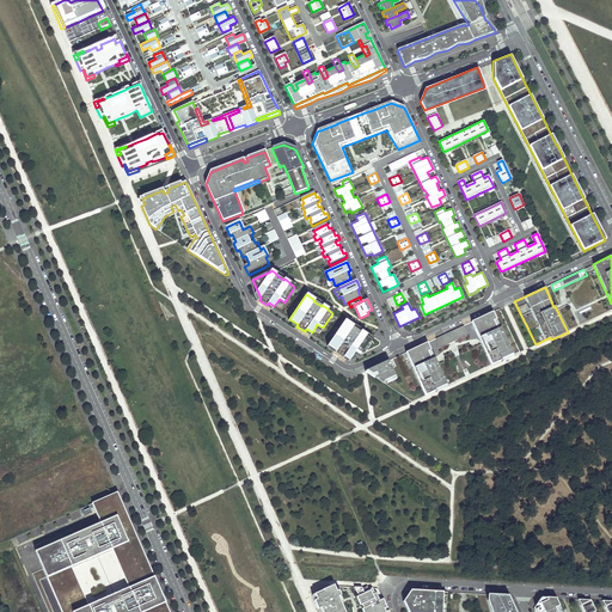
[(493,312),(471,322),(475,330),(478,329),(482,337),(479,338),(484,349),(488,348),(491,355),(489,356),(491,361),(494,361),(495,365),(502,361),(501,360),(513,355),(508,346),(506,341),(501,329),(497,330),(494,322),(496,320),(493,312)]
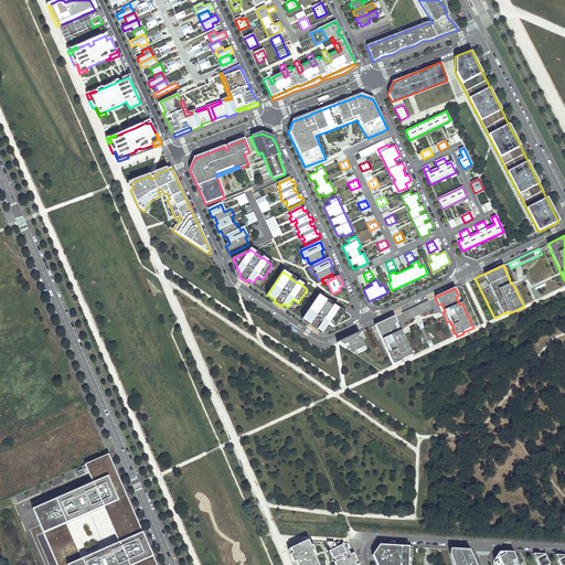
[(326,300),(319,296),(304,319),(302,320),(310,326),(317,330),(322,333),(323,332),(328,326),(332,329),(333,327),(343,313),(344,311),(340,308),(339,309),(333,306),(334,304),(327,299),(326,300)]
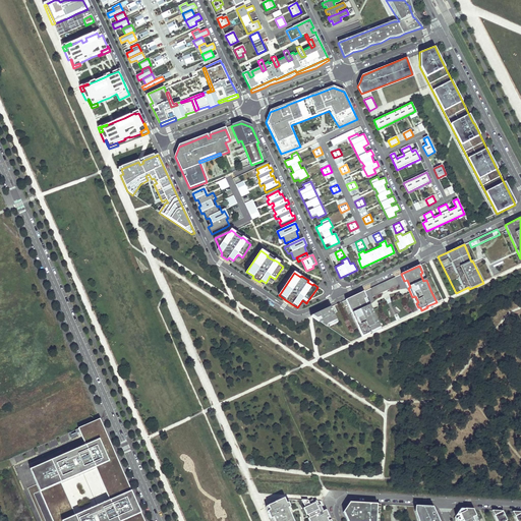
[(387,282),(390,289),(399,285),(395,278),(390,280),(389,281),(387,282)]
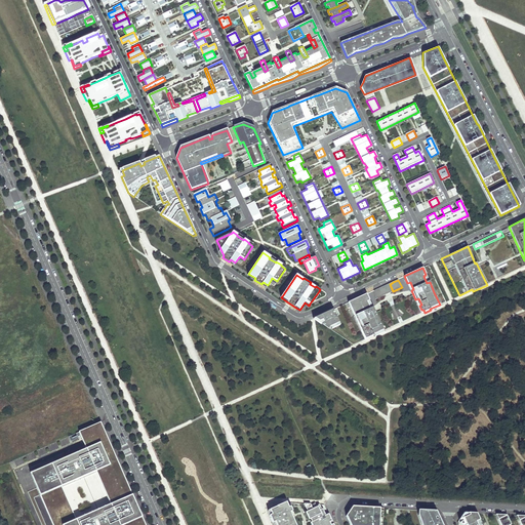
[(389,284),(374,291),(375,295),(386,290),(386,294),(391,292),(389,284)]
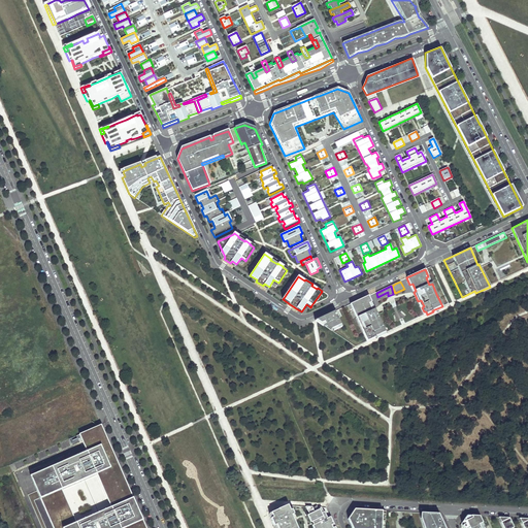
[(388,292),(377,297),(377,301),(388,296),(388,292)]
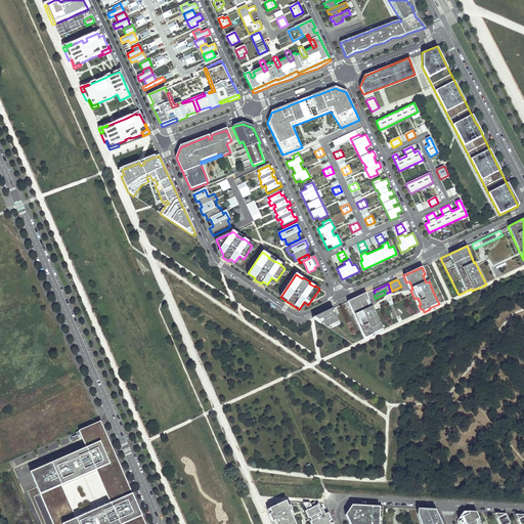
[(366,294),(348,303),(351,309),(353,308),(357,315),(354,316),(357,323),(360,322),(363,329),(361,330),(364,336),(366,335),(367,338),(374,335),(373,335),(383,330),(373,307),(369,308),(366,301),(369,300),(366,294)]
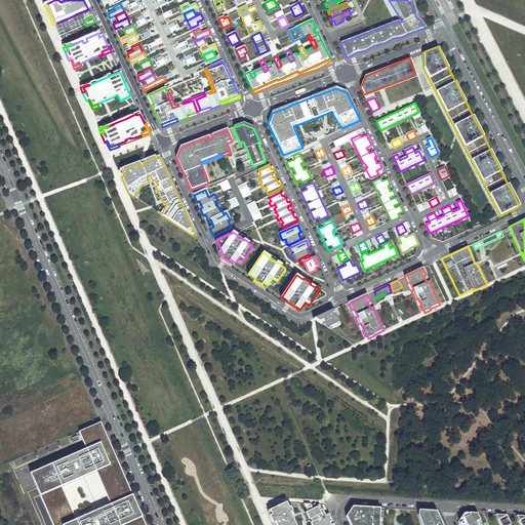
[(418,298),(415,299),(421,314),(425,313),(423,310),(421,310),(419,306),(421,305),(418,298)]
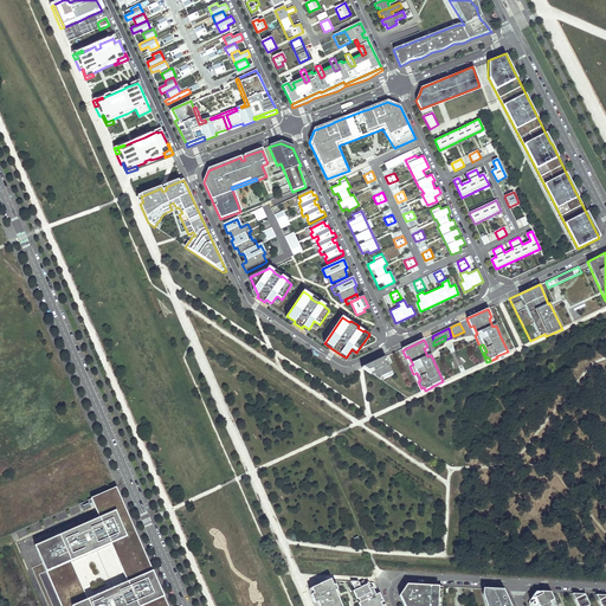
[(373,374),(379,379),(392,373),(385,359),(363,368),(373,374)]
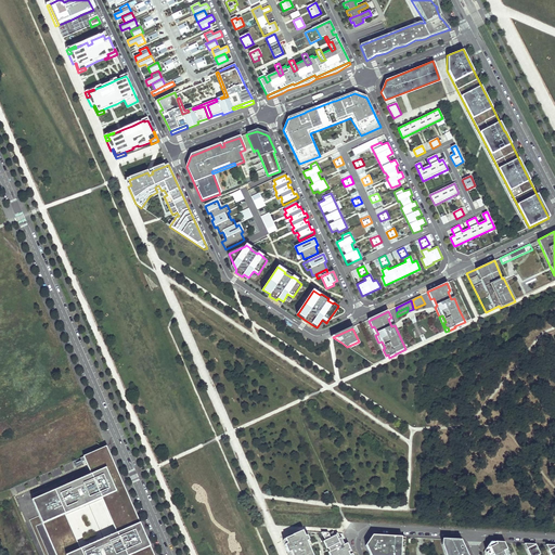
[(382,341),(378,343),(386,359),(389,358),(388,355),(386,356),(383,349),(385,348),(382,341)]
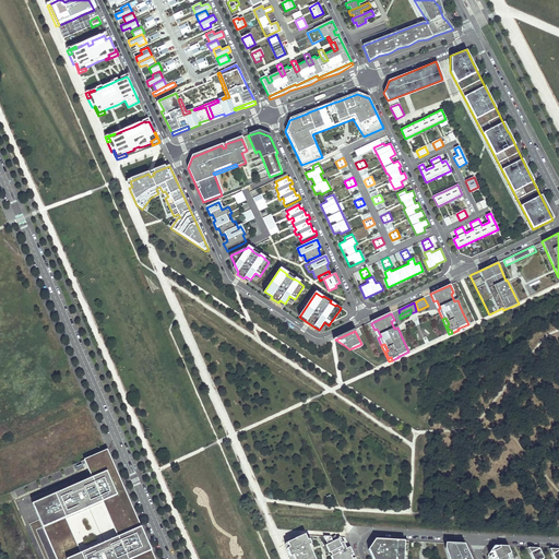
[(96,487),(59,503),(57,498),(49,501),(48,498),(33,504),(57,558),(117,558),(116,556),(128,550),(132,558),(151,550),(144,535),(122,485),(107,450),(84,460),(96,487)]
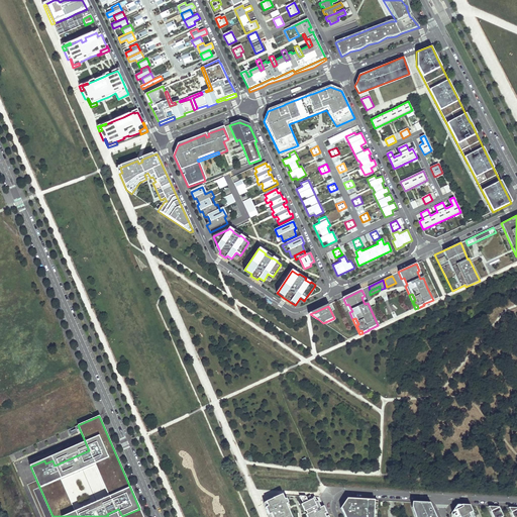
[(291,516),(282,495),(266,502),(268,507),(266,508),(269,515),(271,514),(272,516),(291,516)]
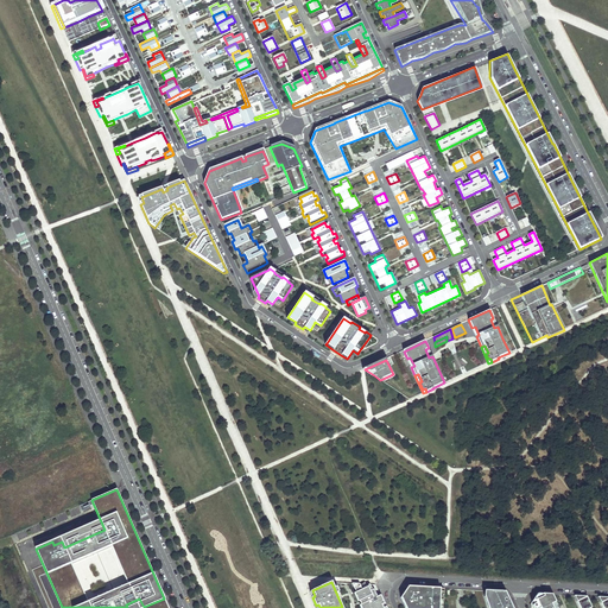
[(386,607),(381,596),(372,600),(371,597),(369,596),(374,594),(369,584),(361,588),(359,584),(352,583),(356,594),(354,595),(358,603),(359,602),(361,606),(360,607),(386,607)]
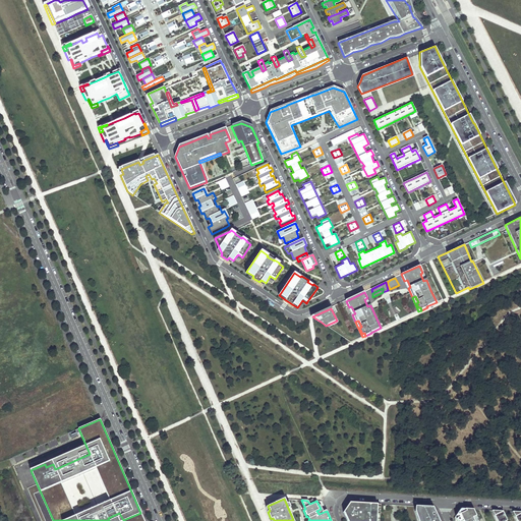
[(345,509),(343,512),(347,520),(375,520),(378,504),(349,503),(345,509)]
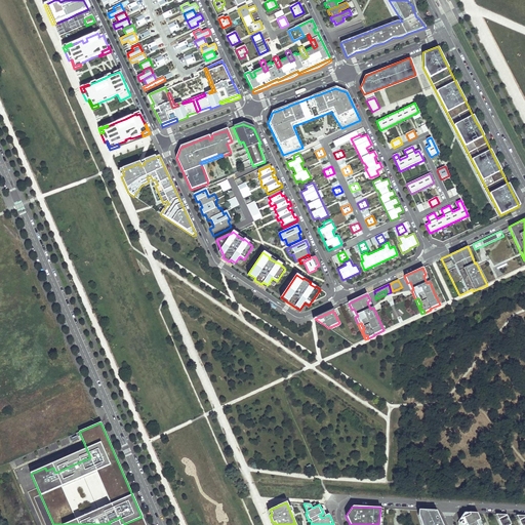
[(442,524),(436,511),(421,511),(418,510),(418,515),(420,524),(442,524)]
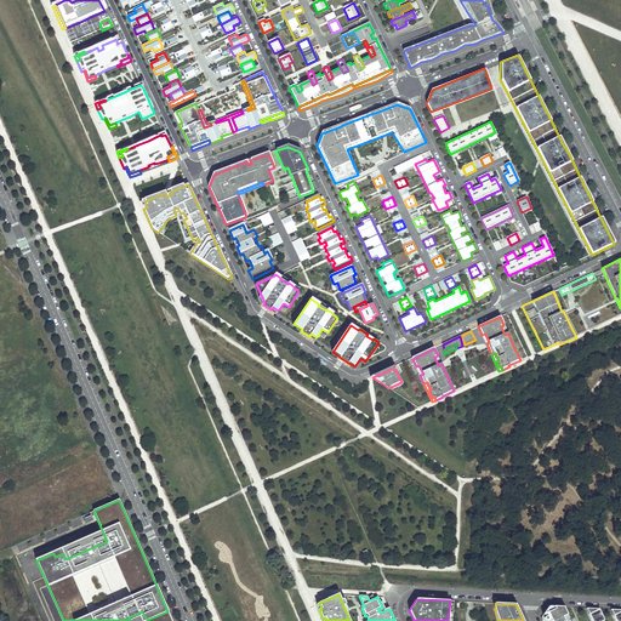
[(570,620),(564,608),(548,607),(541,617),(542,620),(570,620)]
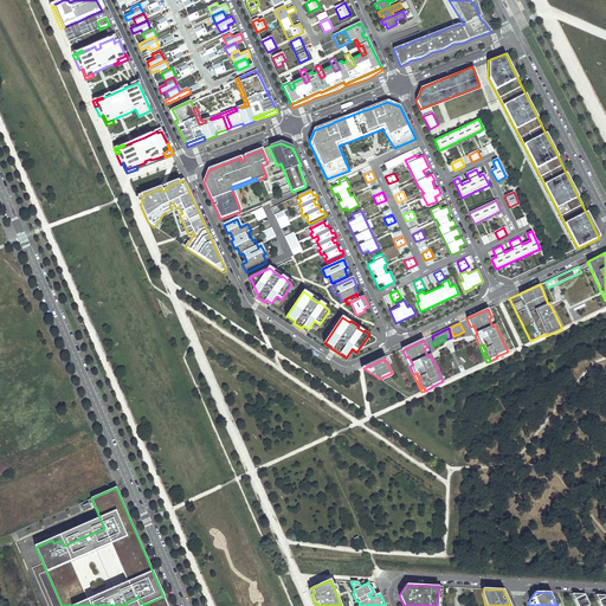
[(578,605),(590,605),(585,594),(575,599),(578,605)]
